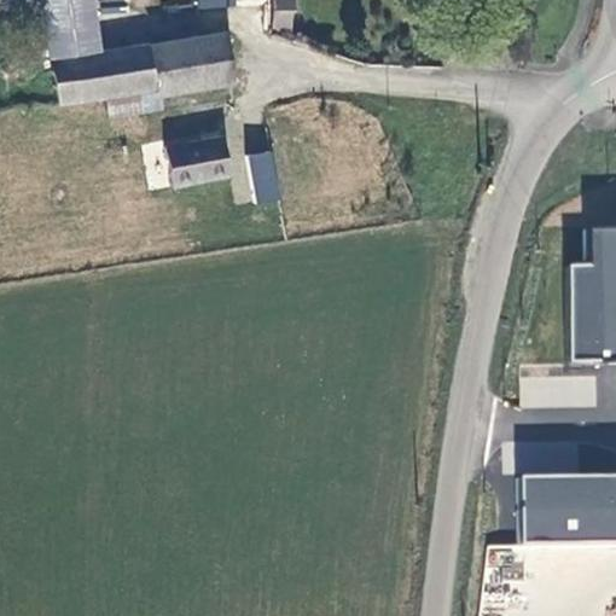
[(109,93),(111,106),(112,114),(144,109),(140,89),(161,86),(154,42),(100,51),(91,0),(42,0),(53,60),(62,100),(109,93)]
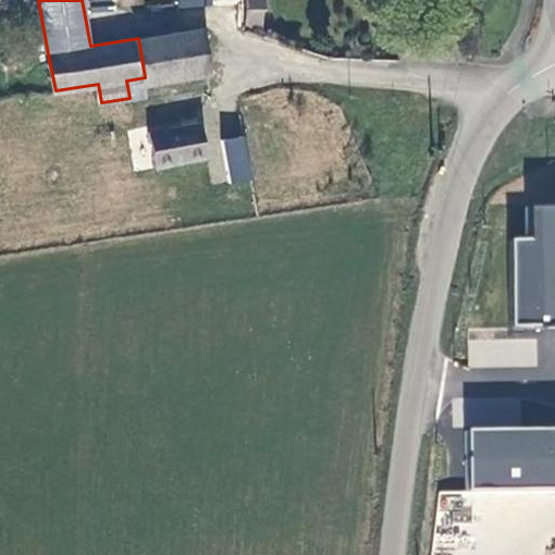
[(247,5),(247,26),(266,27),(264,5),(247,5)]
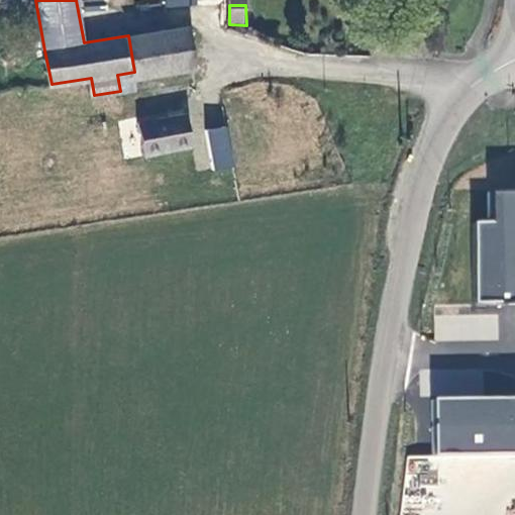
[(134,77),(196,68),(189,26),(128,35),(134,72),(134,77)]
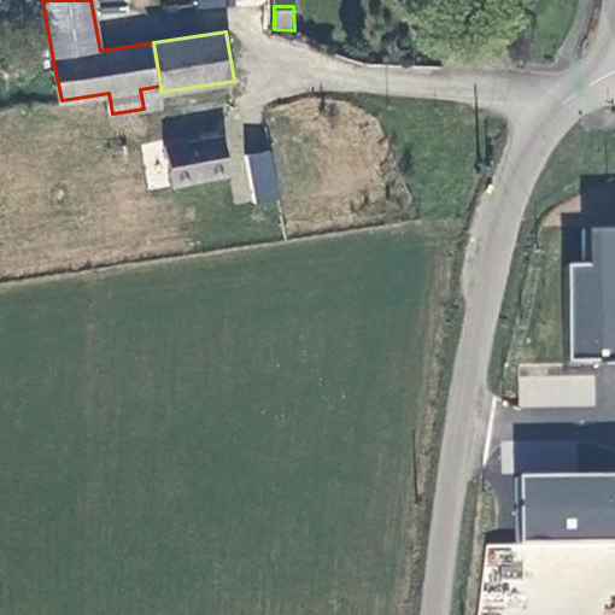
[(169,145),(175,185),(232,173),(224,134),(169,145)]
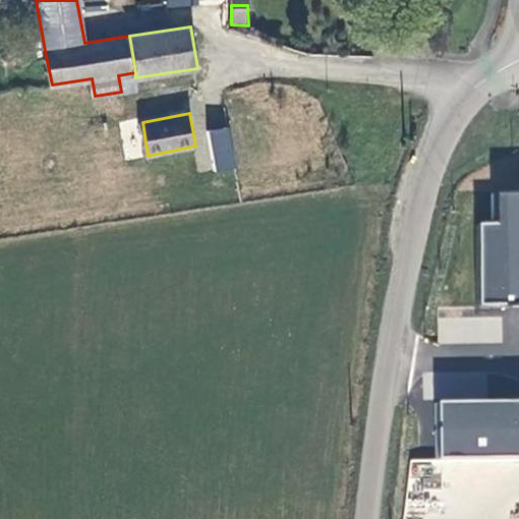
[(230,125),(211,128),(218,170),(238,166),(230,125)]
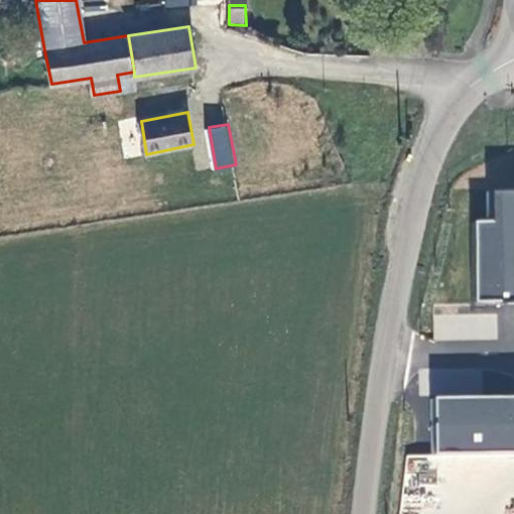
[(513,189),(493,190),(493,222),(475,222),(476,302),(487,302),(513,301),(513,189)]
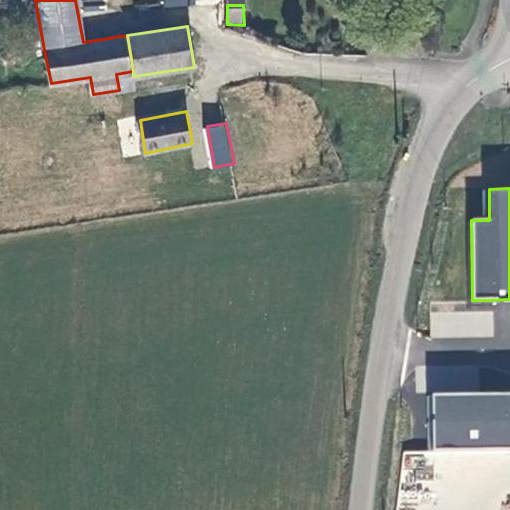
[(509,390),(505,391),(431,392),(432,448),(509,446),(509,390)]
